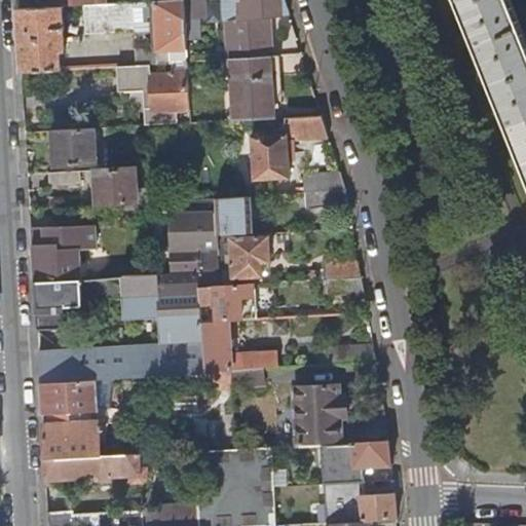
[(184,2),(186,27),(191,27),(191,21),(205,21),(204,0),(184,2)]
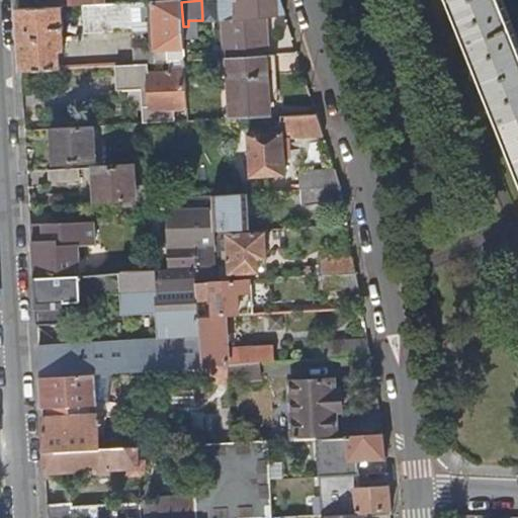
[(222,0),(226,59),(227,59),(264,56),(261,17),(285,14),(279,0),(222,0)]
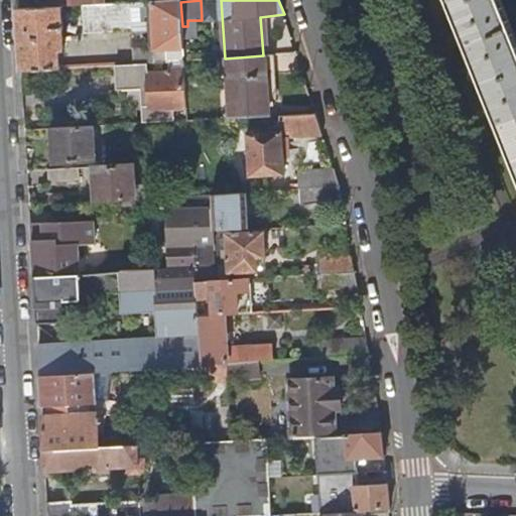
[(515,37),(501,0),(450,0),(477,65),(503,129),(508,144),(515,163),(515,37)]
